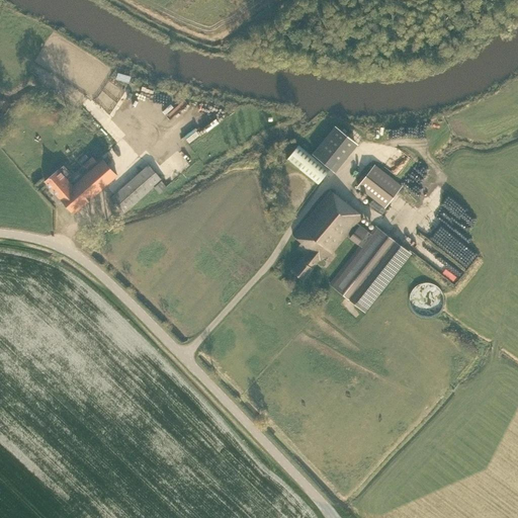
[(133,80),(132,87),(146,90),(147,82),(133,80)]
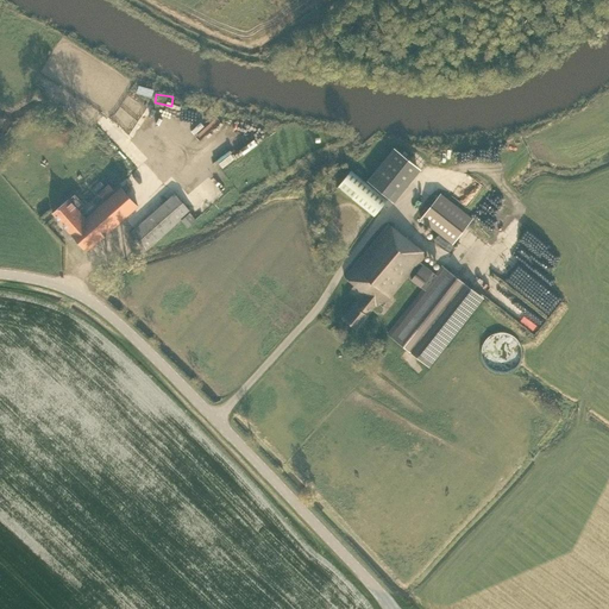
[(200,121),(205,113),(200,111),(192,125),(196,127),(193,135),(199,138),(206,125),(200,121)]
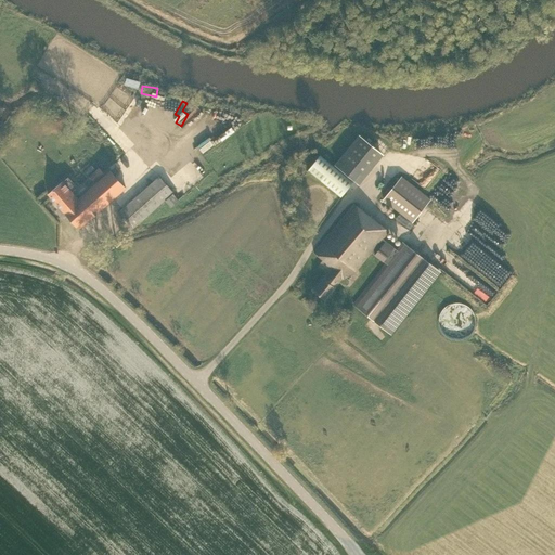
[(232,123),(219,131),(222,136),(234,126),(232,123)]
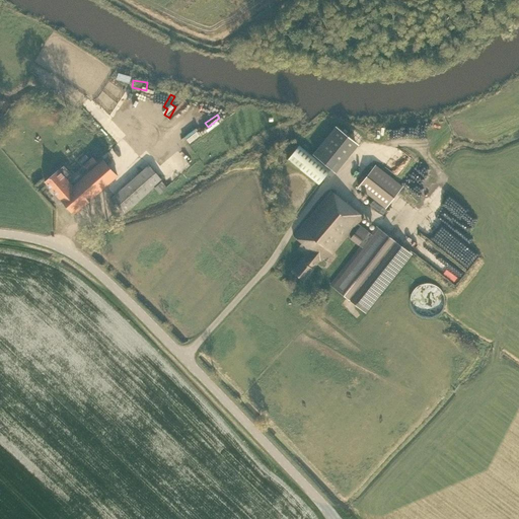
[(318,159),(332,170),(341,161),(356,142),(337,127),(314,155),(318,159)]
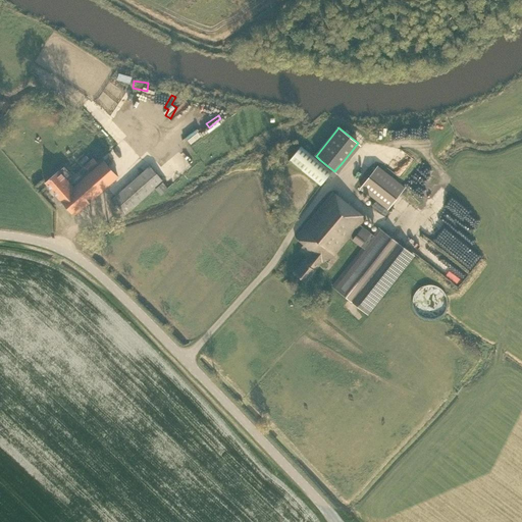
[(331,172),(300,147),(289,160),(321,185),(331,172)]
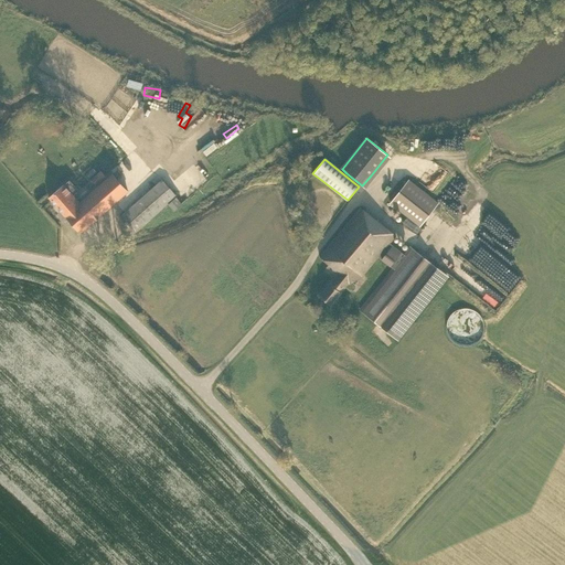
[(80,203),(73,195),(78,191),(70,181),(64,185),(64,184),(50,198),(49,198),(64,216),(65,215),(81,234),(128,192),(113,174),(80,203)]
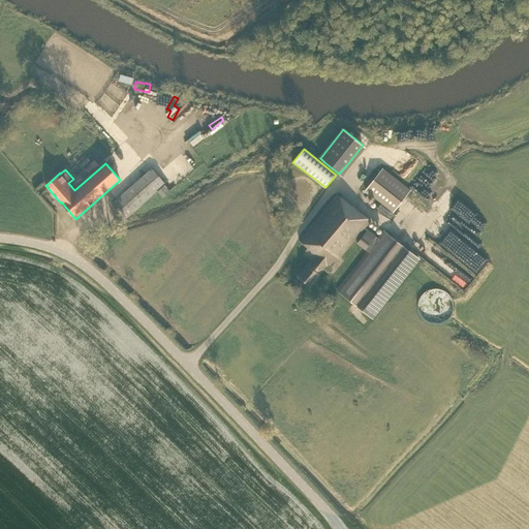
[(91,163),(85,169),(90,174),(95,168),(91,163)]
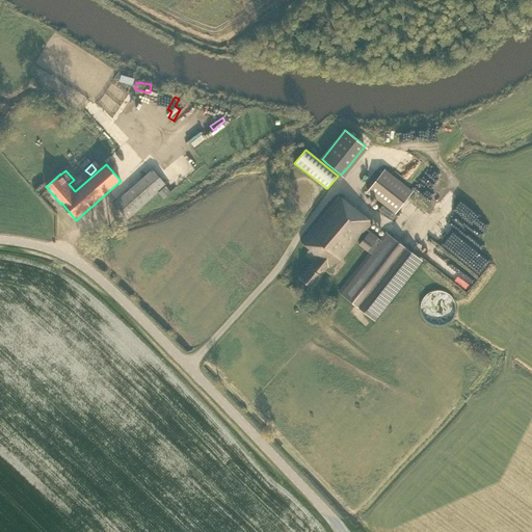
[(115,203),(129,218),(158,192),(164,200),(171,192),(165,186),(166,185),(153,169),(115,203)]
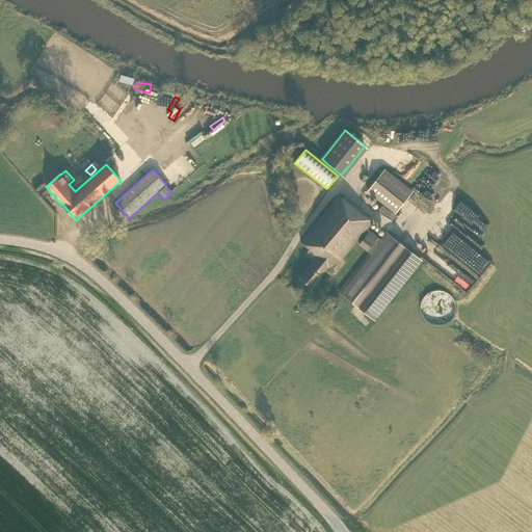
[(384,169),(368,192),(395,214),(413,191),(384,169)]
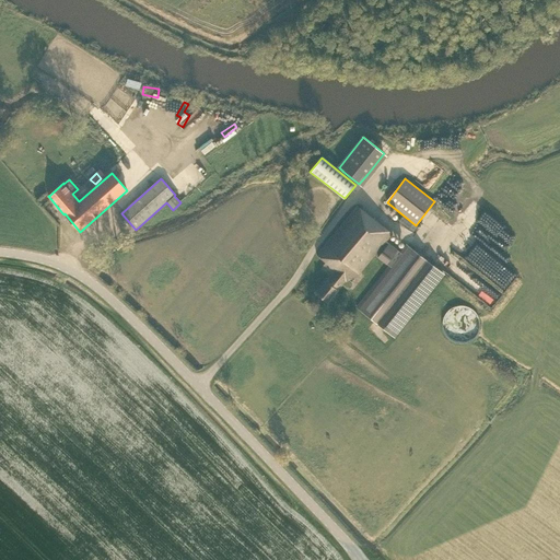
[(400,252),(386,241),(393,234),(392,233),(393,232),(389,229),(387,231),(358,207),(317,255),(326,263),(324,265),(334,273),(317,294),(328,303),(342,284),(347,288),(350,289),(353,286),(352,282),(356,279),(375,255),(377,257),(386,265),(387,264),(389,266),(357,307),(384,329),(434,266),(406,244),(400,252)]
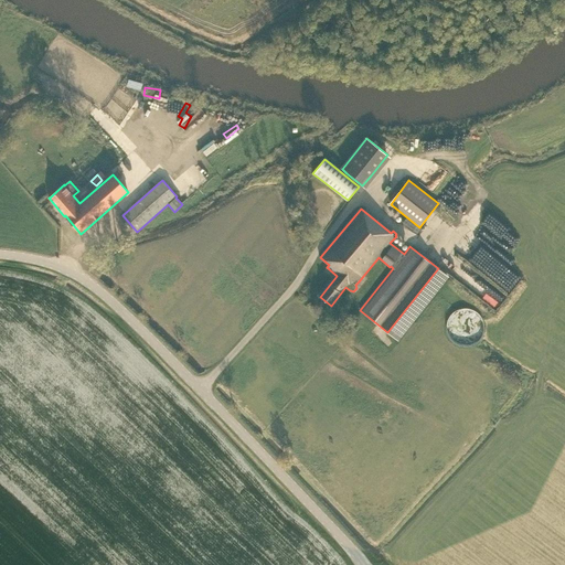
[(479,315),(476,312),(472,310),(469,309),(465,309),(461,309),(458,310),(455,312),(451,315),(449,318),(447,321),(446,324),(446,328),(446,331),(447,336),(449,339),(451,341),(455,343),(458,345),(461,347),(465,347),(469,347),(472,345),(476,343),(479,341),(481,339),(482,336),(483,331),(484,328),(483,324),(482,321),(481,318),(479,315)]
